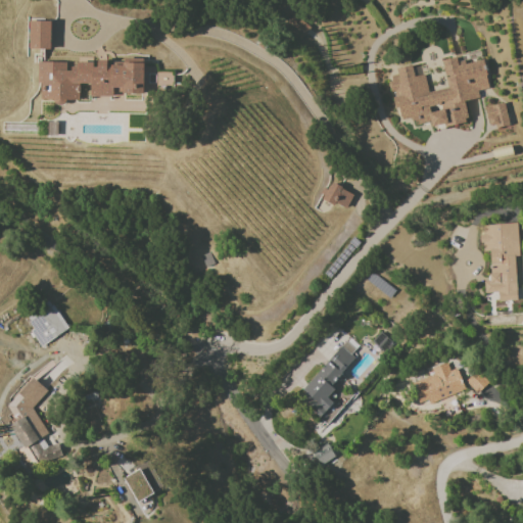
[(49,49),(50,21),(29,20),(29,49),(49,49)]
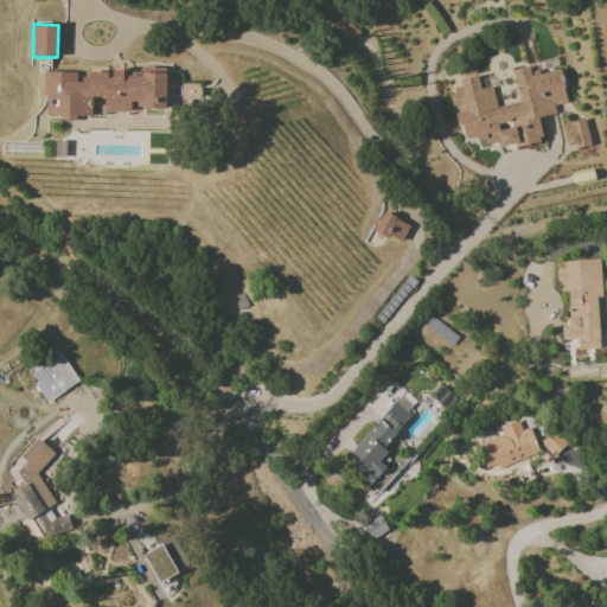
[(465,139),(471,138),(506,146),(511,145),(519,147),(540,142),(542,133),(538,117),(556,114),(554,106),(567,102),(561,70),(531,76),(529,66),(515,69),(522,106),(497,110),(492,87),(480,89),(477,76),(460,80),(461,87),(454,89),(452,97),(457,116),(455,123),(462,125),(465,139)]
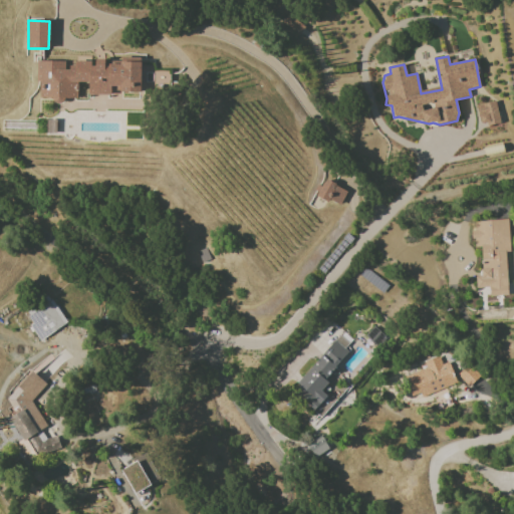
[(36,61),(36,83),(39,83),(39,99),(64,99),(64,98),(77,98),(77,82),(88,82),(88,94),(110,94),(110,86),(120,86),(120,98),(140,98),(141,57),(120,57),(120,61),(94,60),(94,61),(73,61),(73,67),(65,67),(65,61),(36,61)]
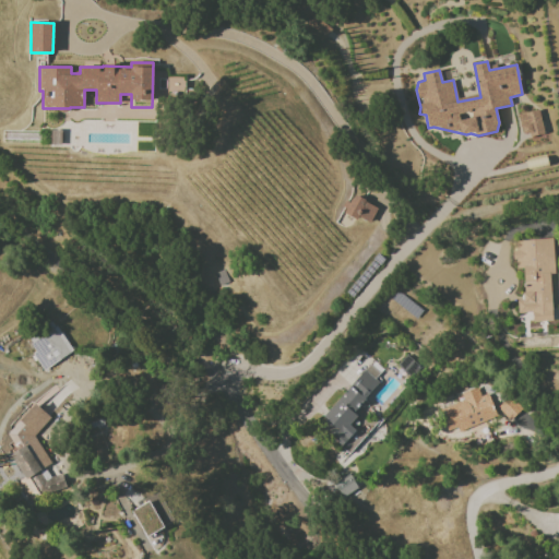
[(544,133),(538,109),(518,115),(524,139),(544,133)]
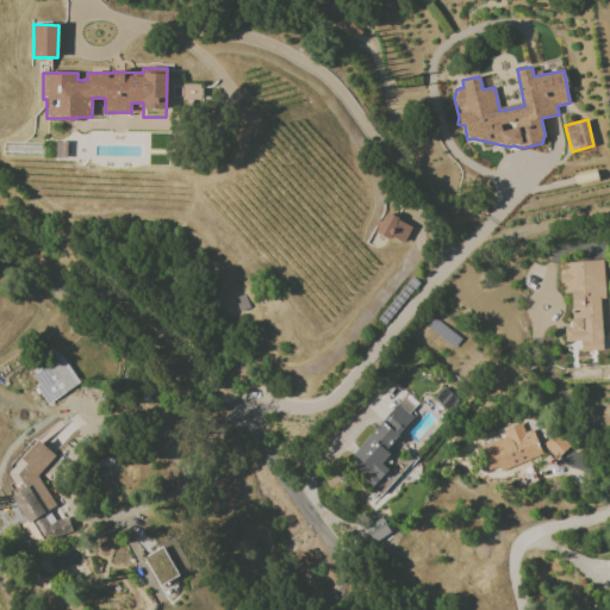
[(412,225),(385,213),(375,232),(403,244),(412,225)]
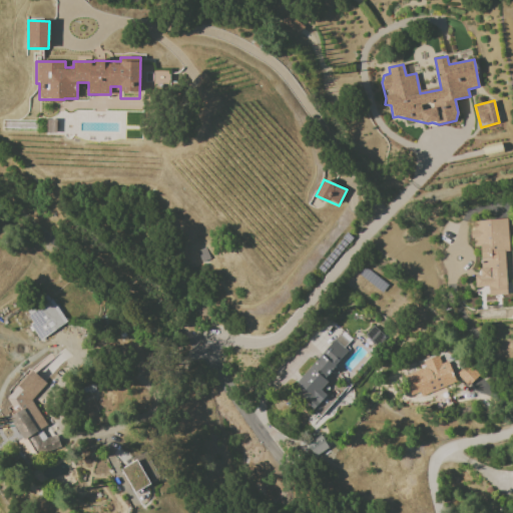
[(507,295),(505,250),(509,250),(507,218),(471,220),(472,247),(480,247),(481,276),(475,276),(475,287),(488,287),(489,296),(507,295)]
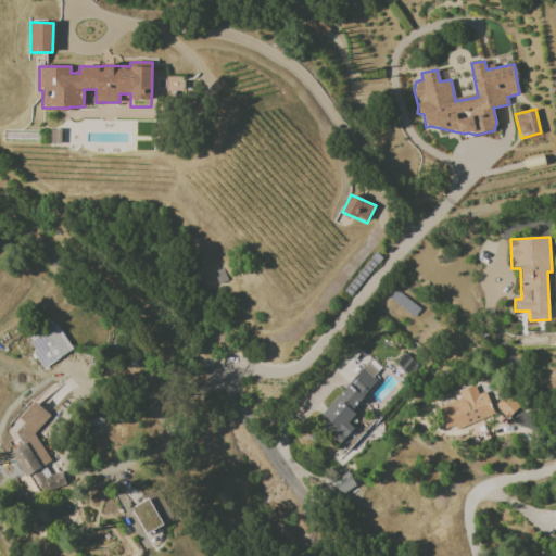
[(395,363),(407,374),(416,364),(404,353),(395,363)]
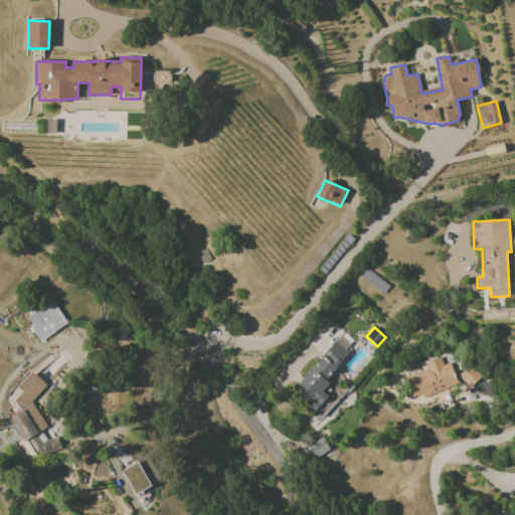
[(426,369),(404,377),(412,397),(420,394),(421,397),(457,384),(449,363),(443,365),(440,357),(423,362),(426,369)]
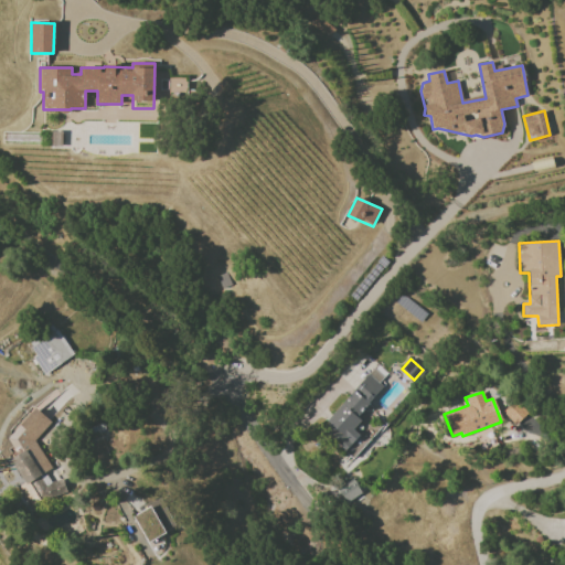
[(502,412),(515,425),(526,414),(513,400),(502,412)]
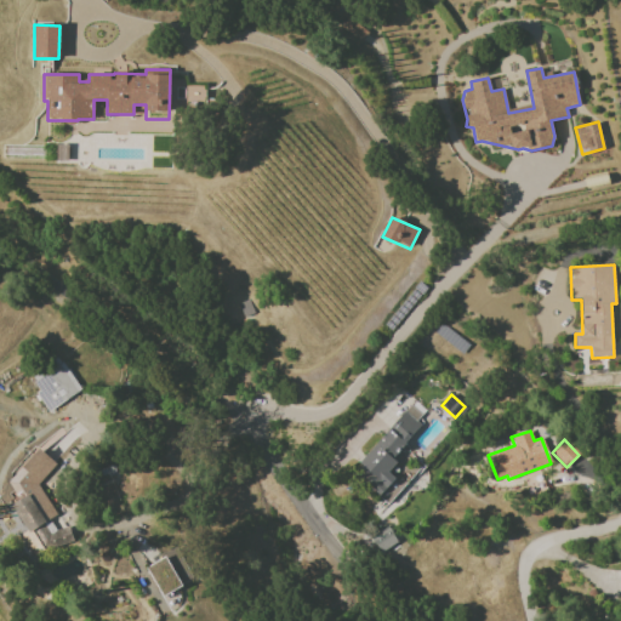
[(13,503),(26,533),(22,534),(33,559),(74,542),(68,525),(57,529),(41,491),(13,503)]
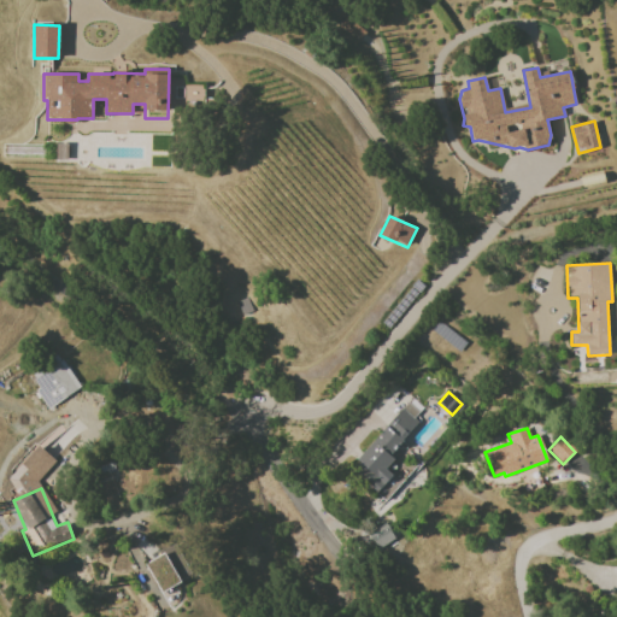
[(368,534),(380,550),(395,536),(383,522),(368,534)]
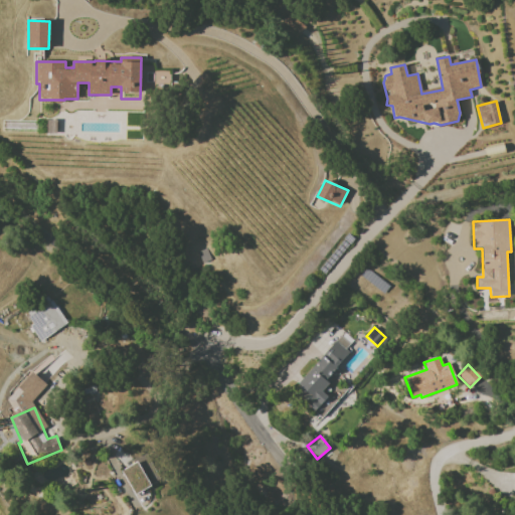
[(159,483),(150,458),(122,468),(132,493),(159,483)]
